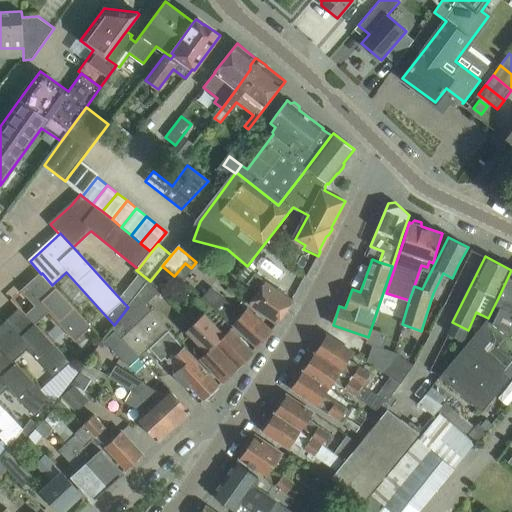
[(511,269),(511,270),(498,298),(488,318),(487,320),(440,374),(481,410),(509,375),(511,377),(511,375),(511,269)]
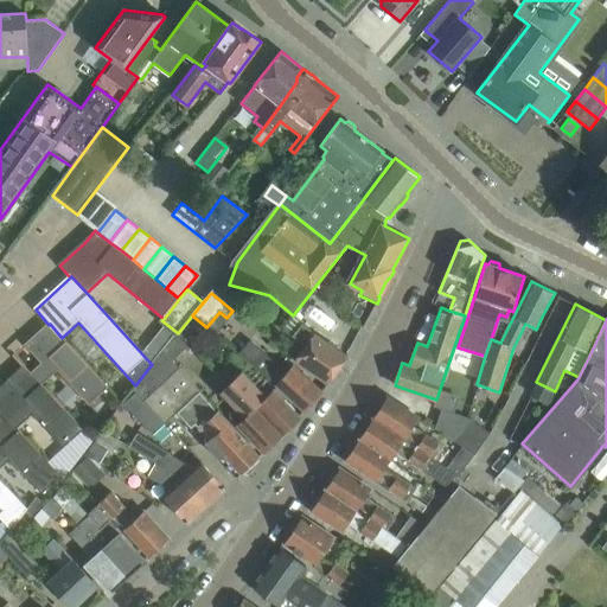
[(108,387),(63,337),(62,338),(50,324),(49,325),(26,346),(42,363),(31,372),(30,372),(42,384),(58,370),(89,404),(108,387)]
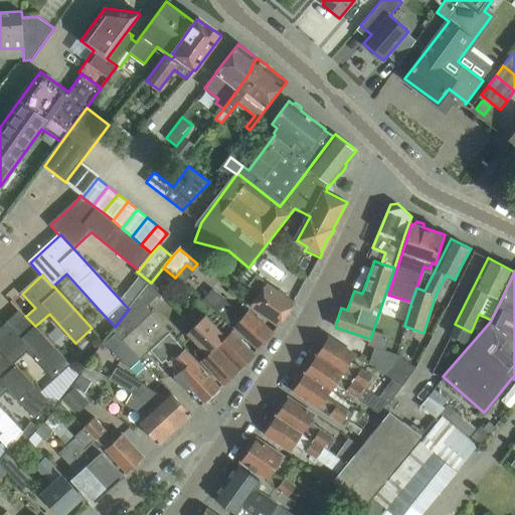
[(295,302),(279,291),(269,285),(256,275),(247,285),(260,294),(250,307),(263,314),(279,326),(295,302)]
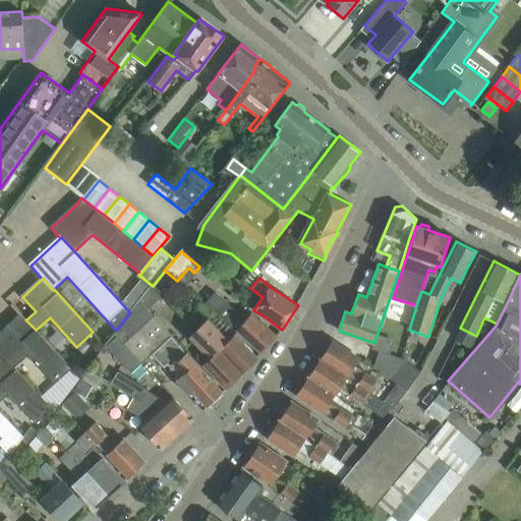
[(277,337),(251,313),(245,320),(215,292),(206,302),(247,340),(262,353),(277,337)]
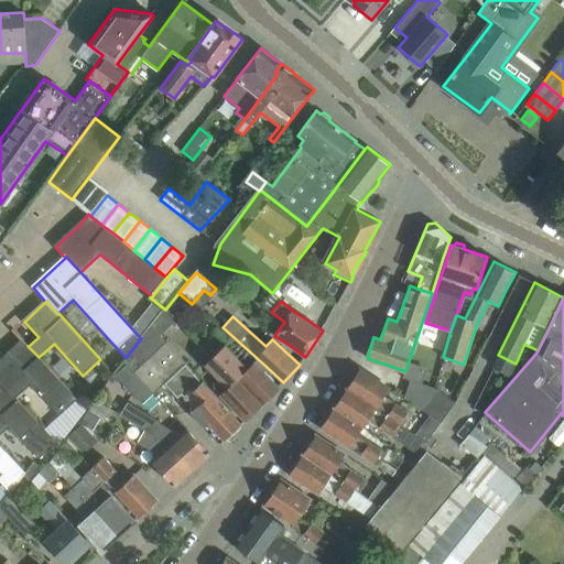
[(126,358),(123,361),(127,364),(133,371),(138,366),(165,342),(161,336),(152,326),(141,338),(126,358)]
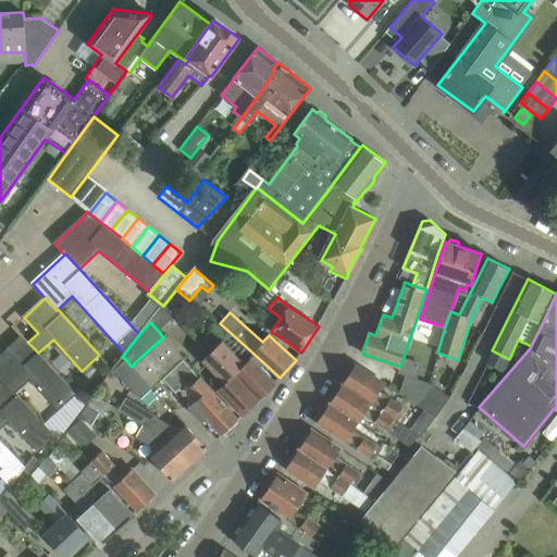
[(76,394),(38,353),(27,342),(28,342),(23,336),(9,349),(7,347),(0,353),(0,378),(1,380),(2,379),(14,392),(15,392),(29,379),(59,410),(76,394)]
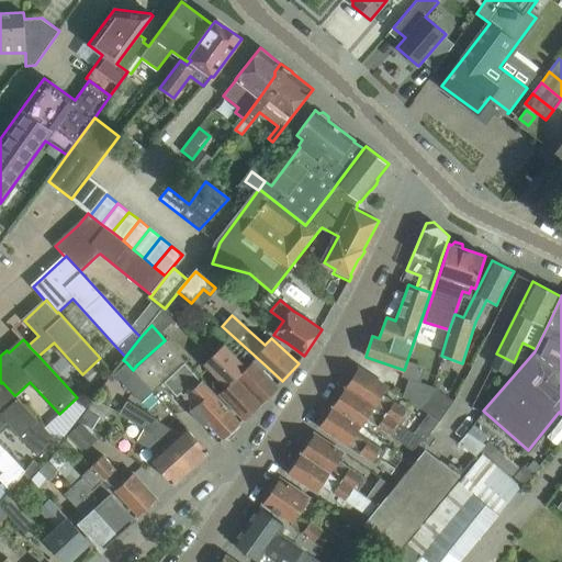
[(226,406),(165,340),(137,364),(133,370),(152,392),(164,382),(177,395),(180,392),(193,406),(190,409),(203,425),(206,422),(223,439),(240,423),(226,406)]
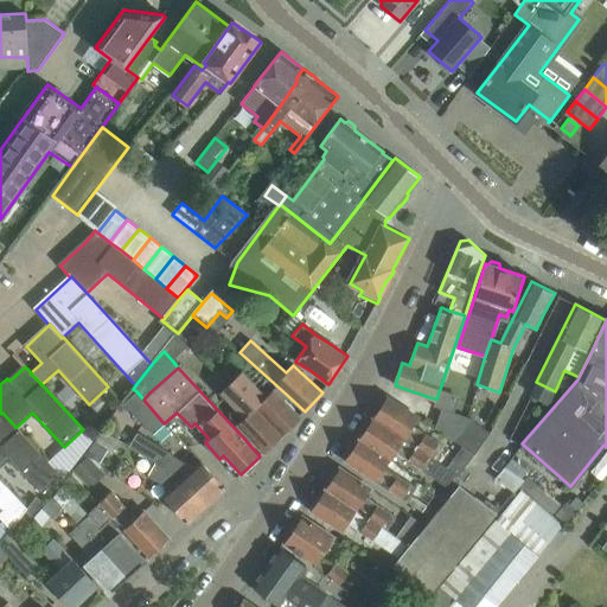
[(301,417),(285,400),(274,389),(266,397),(241,371),(231,382),(281,435),(301,417)]
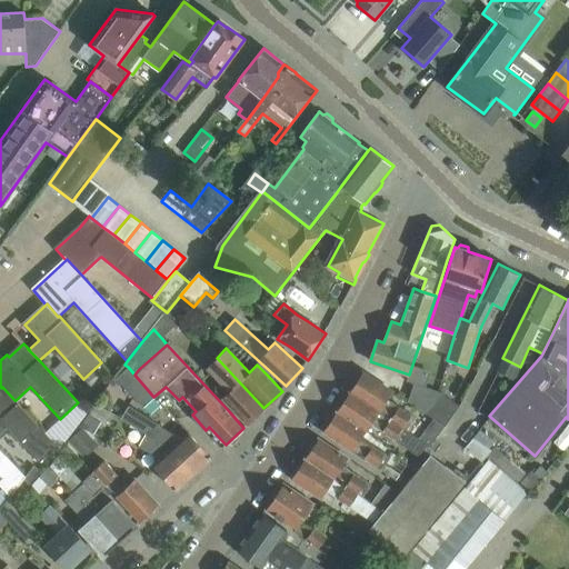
[(263,408),(217,358),(207,367),(217,378),(216,380),(215,392),(247,425),(263,408)]
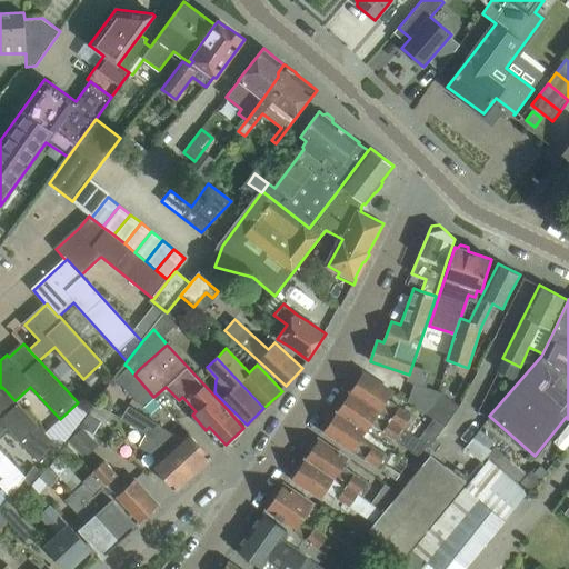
[(502,358),(498,369),(515,377),(520,367),(502,358)]
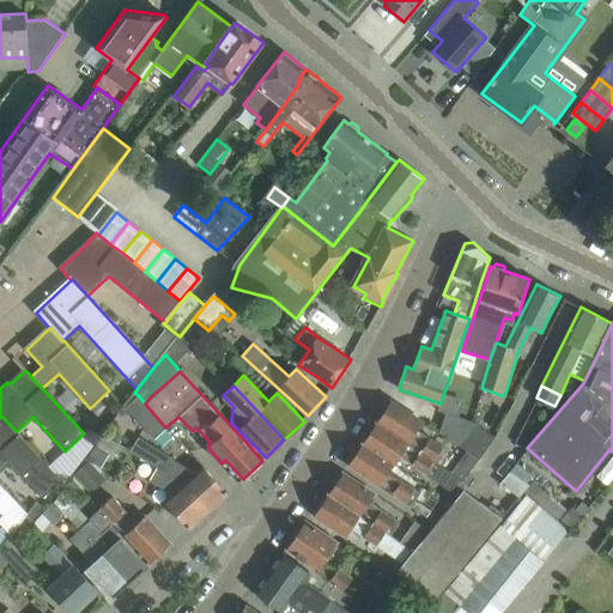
[(165,428),(145,404),(138,395),(126,406),(156,437),(165,428)]
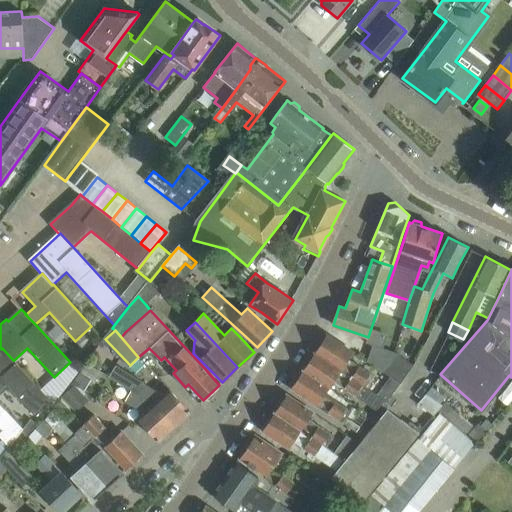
[(375,377),(349,359),(353,352),(327,335),(325,337),(324,336),(317,345),(319,346),(315,353),(367,387),(369,383),(371,384),(375,377)]
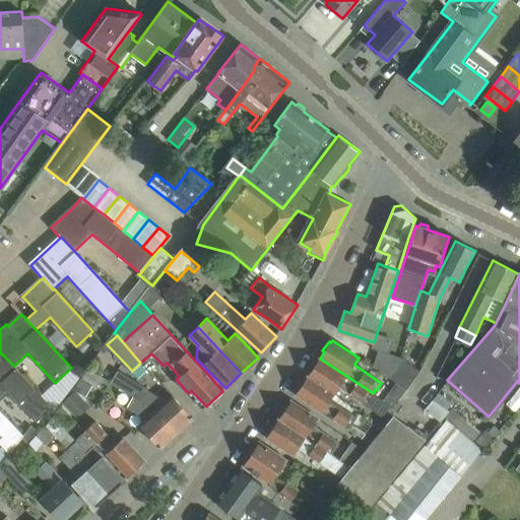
[(406,390),(419,371),(403,360),(378,351),(373,368),(406,390)]
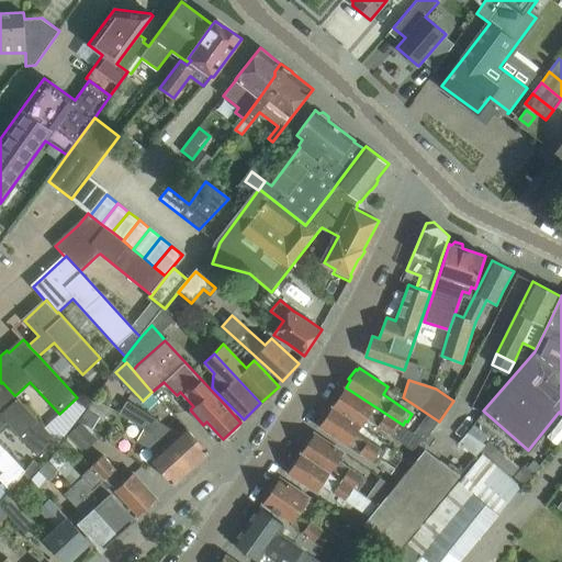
[(56,440),(15,395),(14,395),(2,382),(1,383),(0,384),(0,433),(10,425),(38,457),(56,440)]
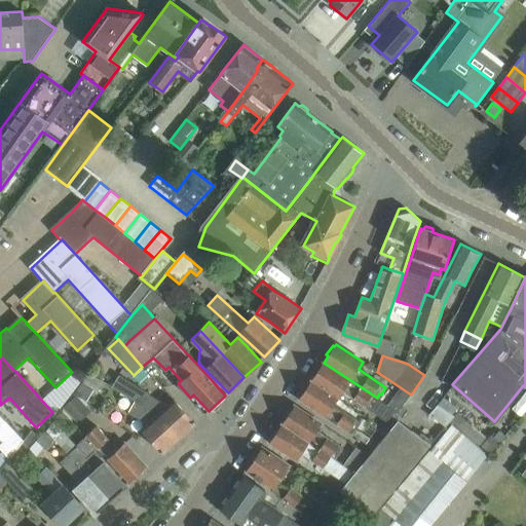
[(377,398),(324,363),(322,365),(321,363),(314,373),(315,374),(311,380),(339,399),(343,391),(382,417),(388,421),(397,411),(389,406),(387,405),(377,398)]
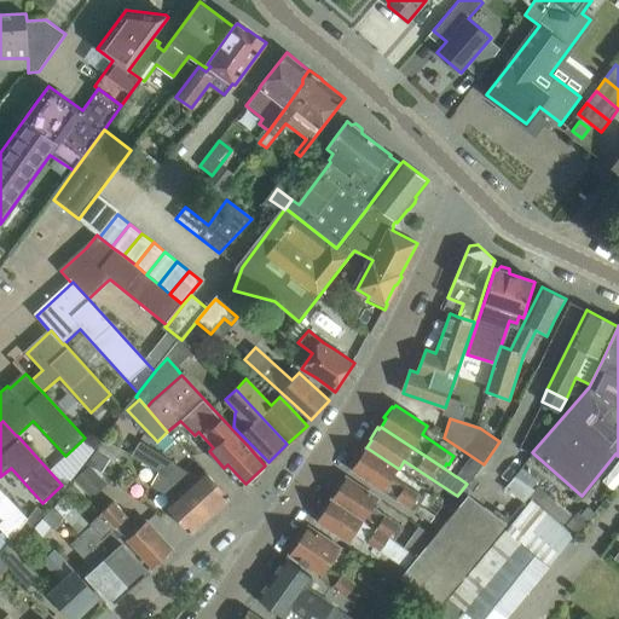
[(120,447),(103,438),(96,451),(113,461),(120,447)]
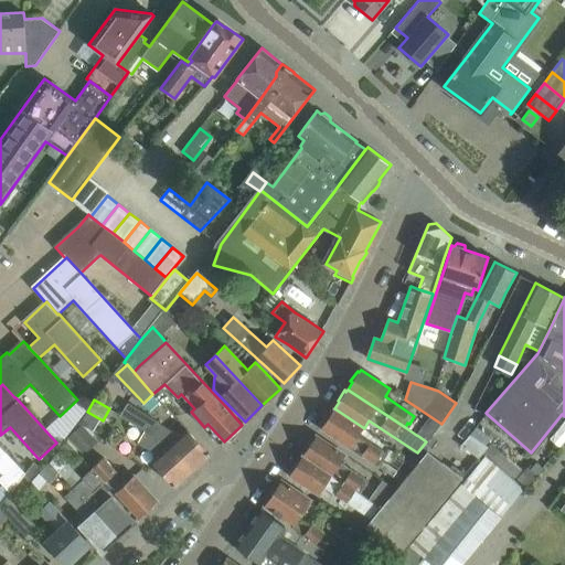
[(192,470),(210,454),(188,428),(181,436),(127,403),(119,415),(146,432),(169,445),(192,470)]
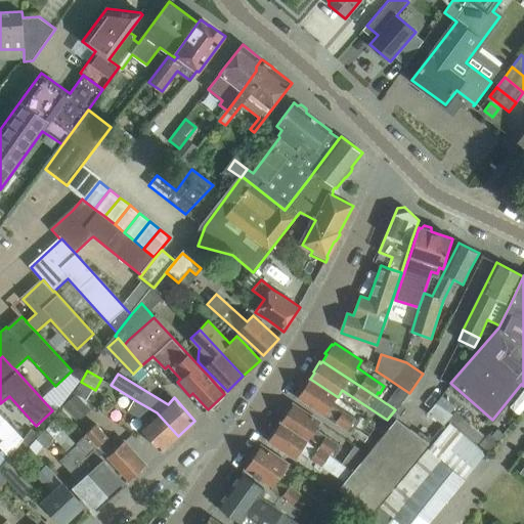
[(359,421),(333,403),(338,397),(310,379),(309,381),(307,380),(301,389),(303,390),(298,397),(314,408),(351,433),(359,421)]
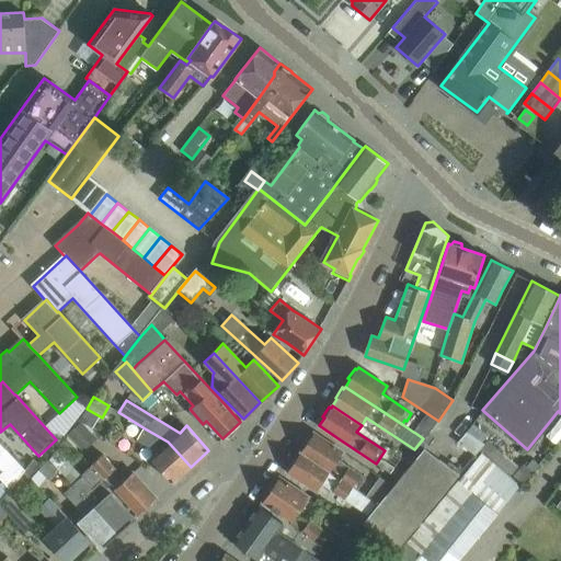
[(431,430),(436,421),(427,414),(413,432),(415,433),(424,437),(431,430)]
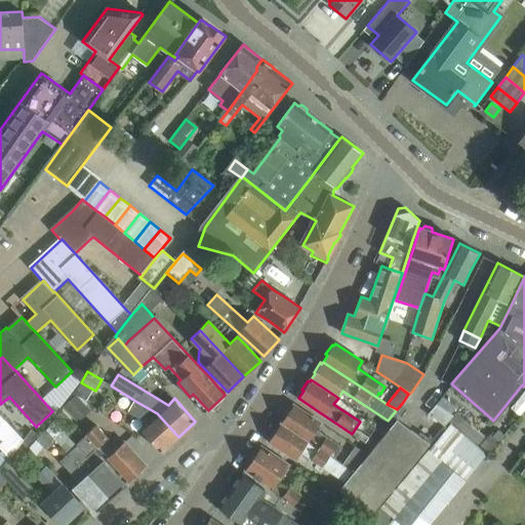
[(77,395),(63,407),(78,423),(91,412),(77,395)]
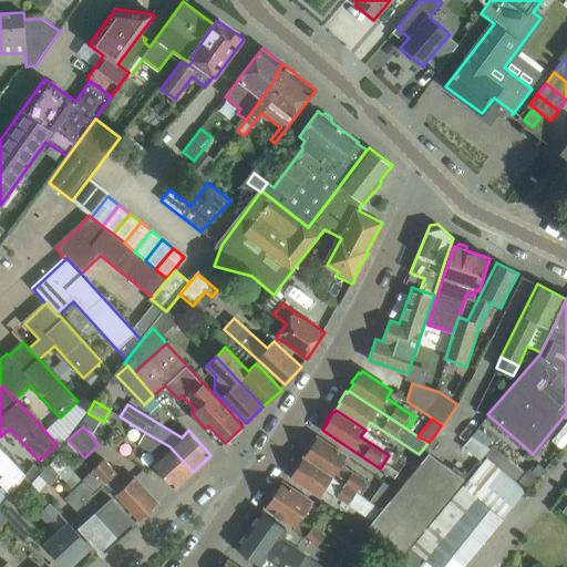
[(193,472),(169,446),(146,433),(140,444),(160,456),(152,464),(160,472),(175,488),(193,472)]
